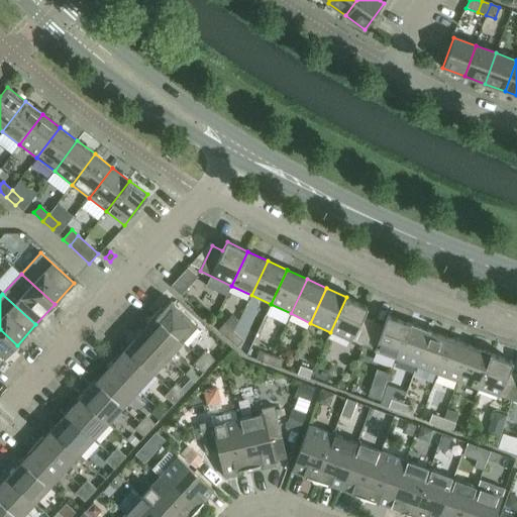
[(346,297),(330,332),(351,341),(363,346),(374,320),(363,316),(367,307),(346,297)]
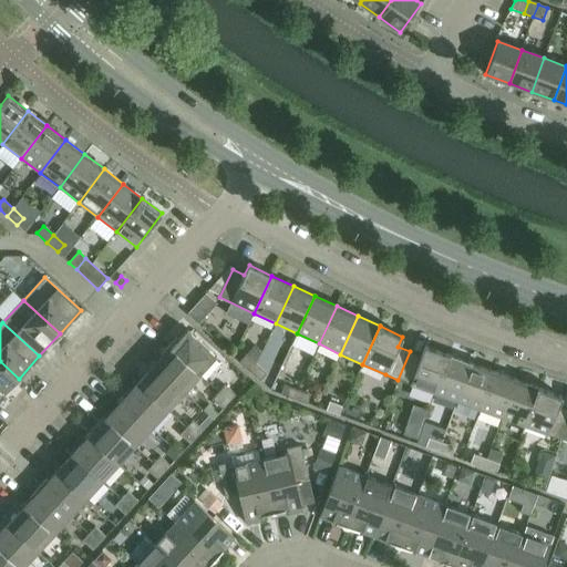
[(176,338),(168,347),(199,375),(217,357),(187,330),(178,339),(176,338)]
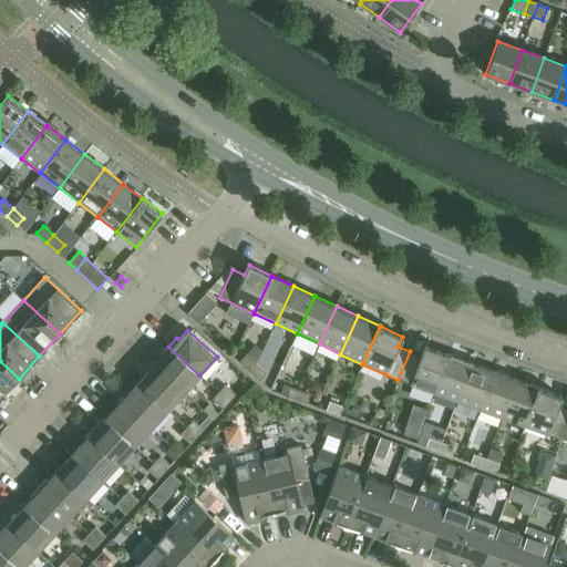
[(410,351),(398,380),(410,385),(434,394),(449,354),(425,346),(421,357),(410,351)]
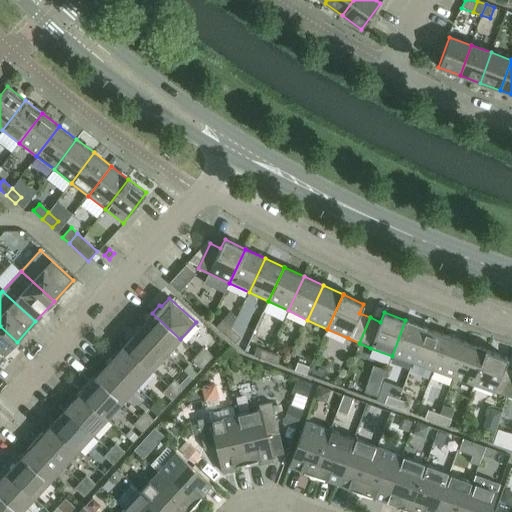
[(147,322),(139,330),(166,355),(180,339),(152,313),(145,321),(147,322)]
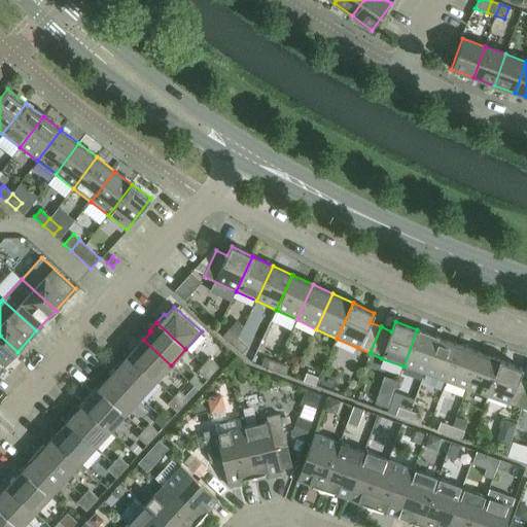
[(222,337),(232,345),(238,339),(229,329),(222,337)]
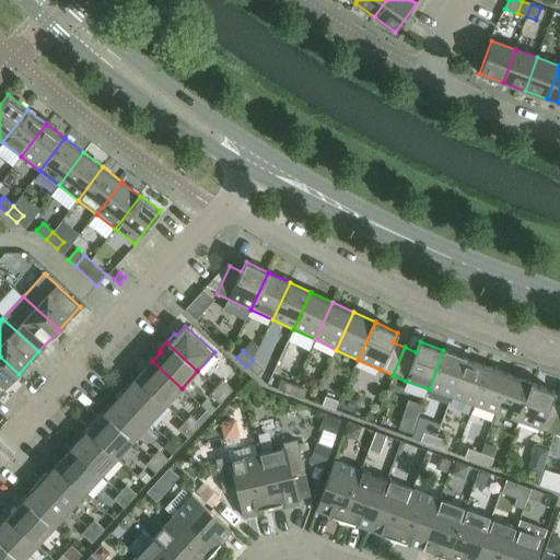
[(443,350),(429,389),(451,397),(465,358),(443,350)]
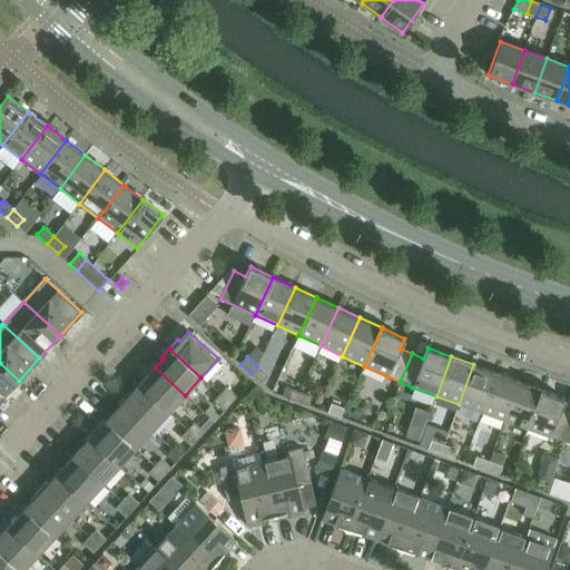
[(0,363),(0,401),(19,381),(0,363)]
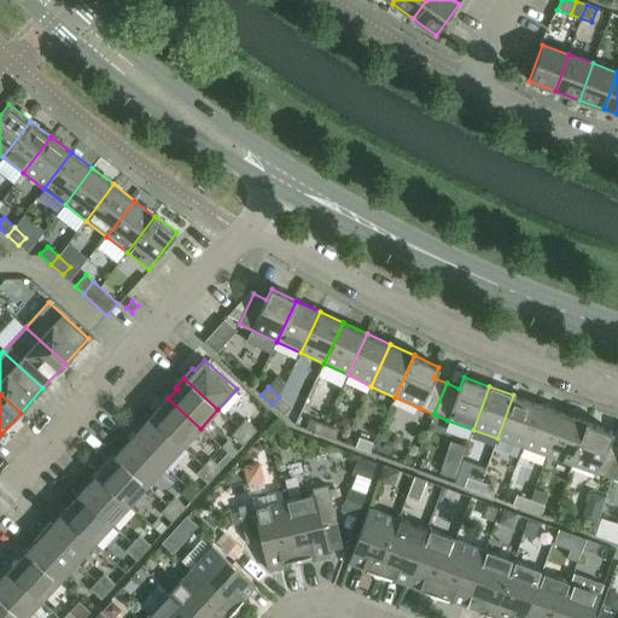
[(513,395),(497,438),(523,447),(538,404),(513,395)]
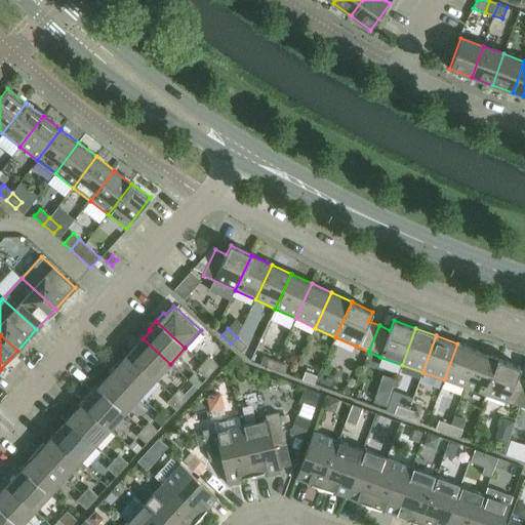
[(237,337),(231,344),(241,353),(247,346),(237,337)]
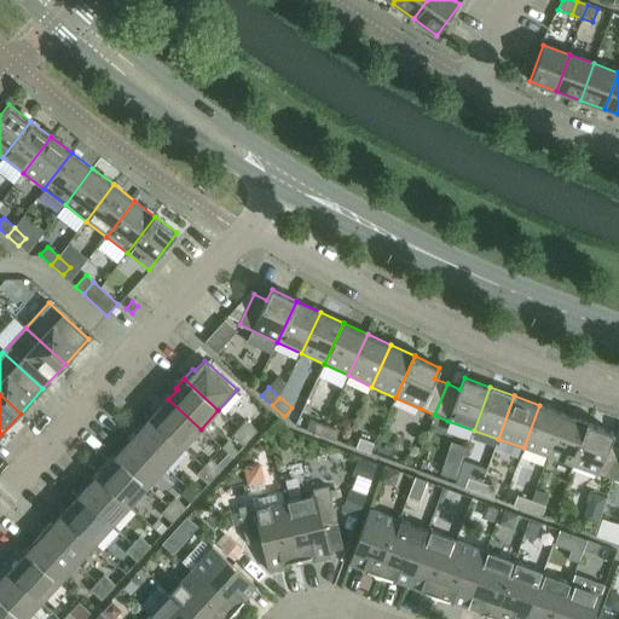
[(168,399),(151,418),(183,447),(201,429),(168,399)]
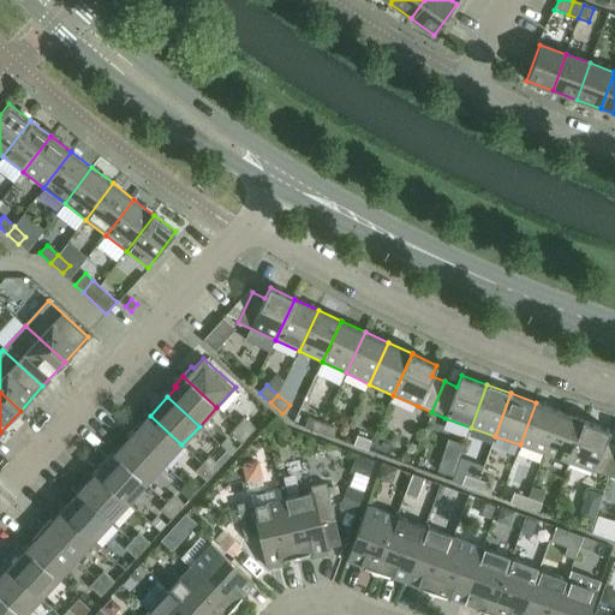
[(536,402),(520,445),(544,454),(560,411),(536,402)]
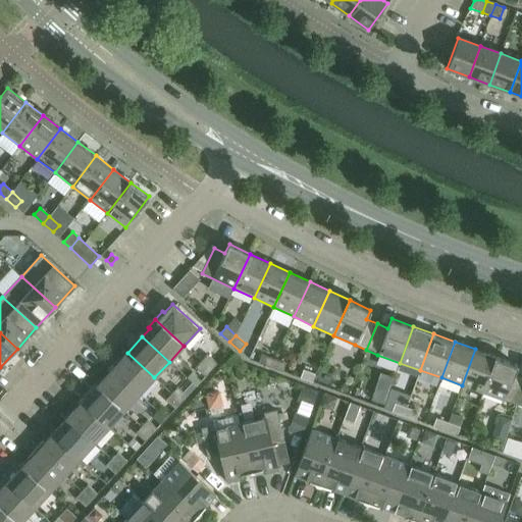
[(475,349),(462,385),(482,393),(496,357),(475,349)]
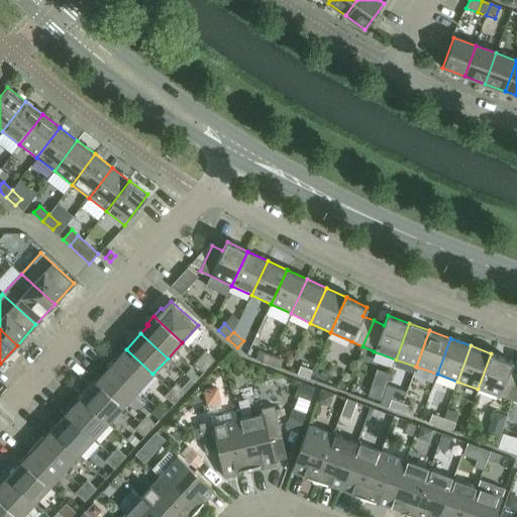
[(126,349),(111,366),(137,390),(152,374),(126,349)]
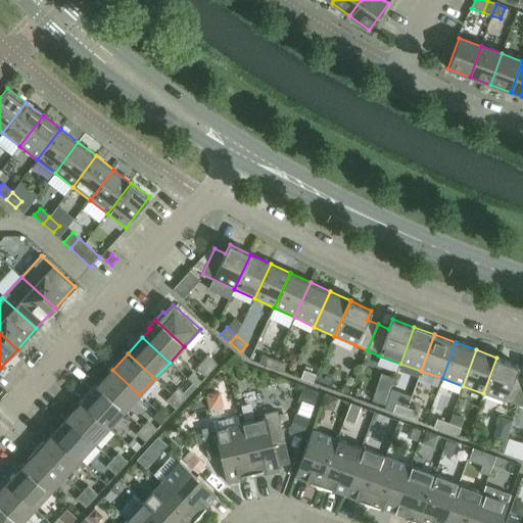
[(207,355),(202,362),(211,371),(218,365),(207,355)]
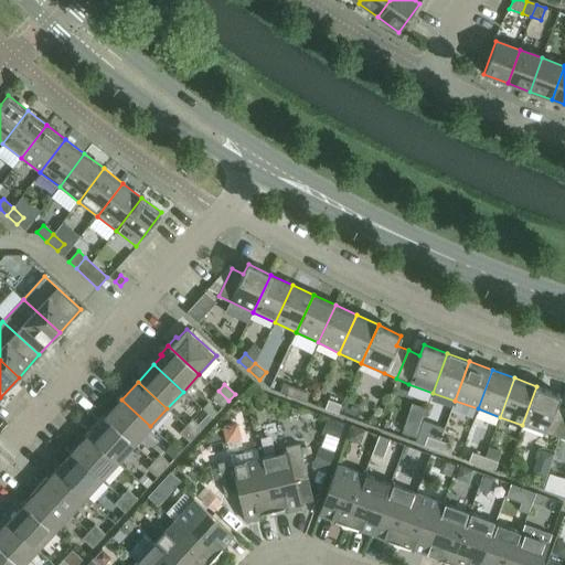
[(280,393),(292,397),(296,388),(284,384),(280,393)]
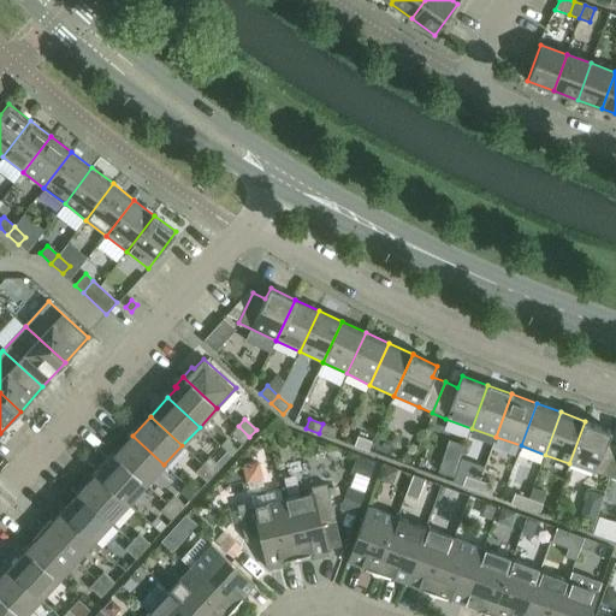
[(585,421),(569,463),(594,473),(609,478),(615,456),(615,444),(606,442),(610,430),(585,421)]
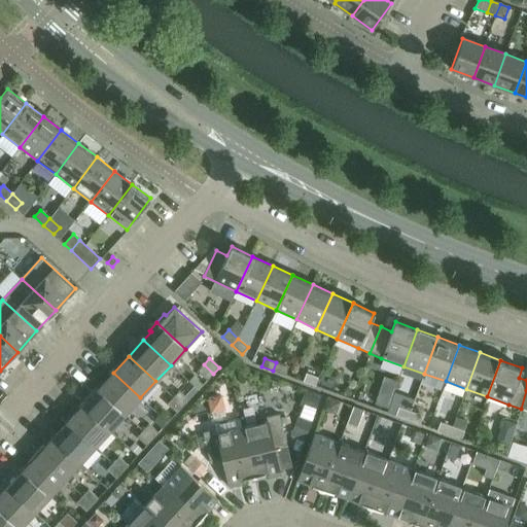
[(276,362),(273,371),(285,376),(288,366),(276,362)]
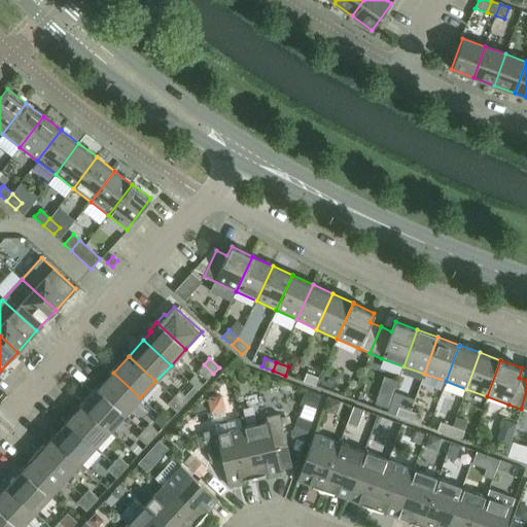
[(213,374),(204,364),(198,372),(207,380),(213,374)]
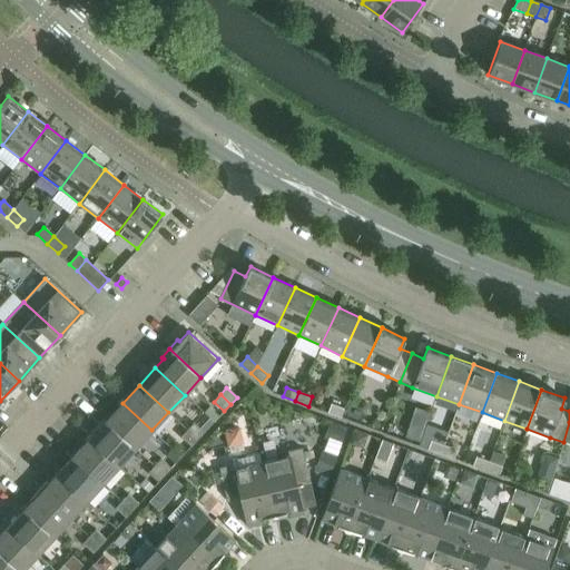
[(123,403),(106,421),(136,449),(151,430),(123,403)]
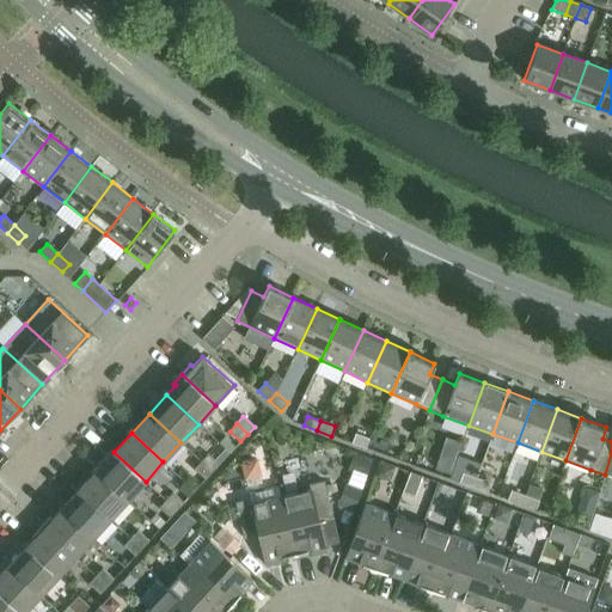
[(355,434),(352,444),(366,448),(369,439),(355,434)]
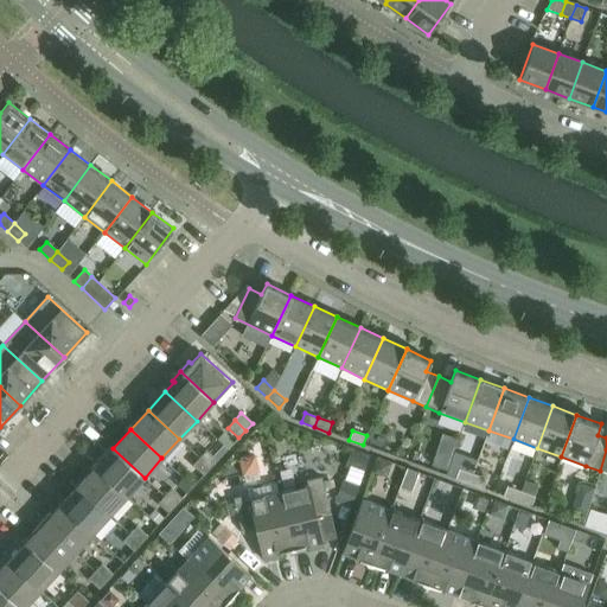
[(113,448),(95,467),(127,497),(145,478),(113,448)]
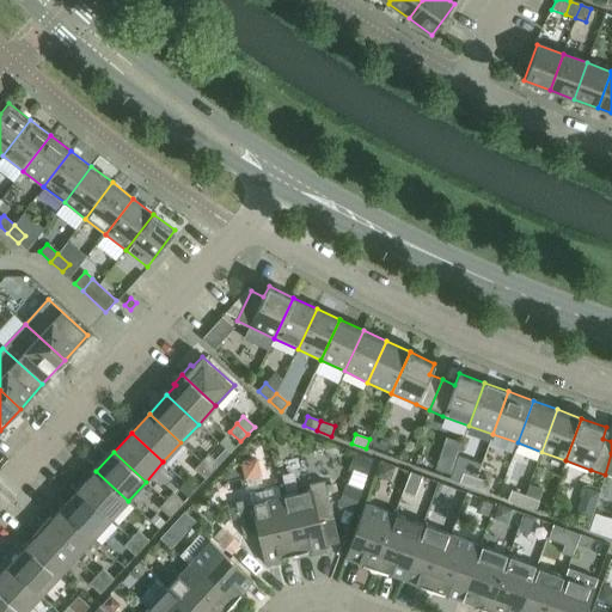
[(208,454),(201,461),(213,472),(220,465),(208,454)]
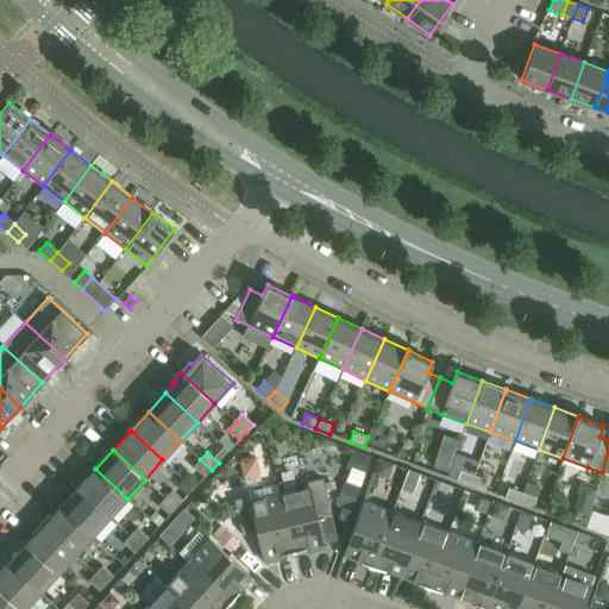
[(356,454),(350,470),(364,476),(370,459),(356,454)]
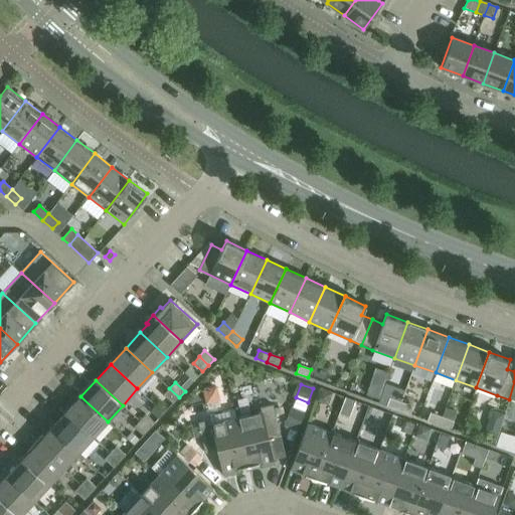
[(370,384),(366,395),(379,399),(383,388),(370,384)]
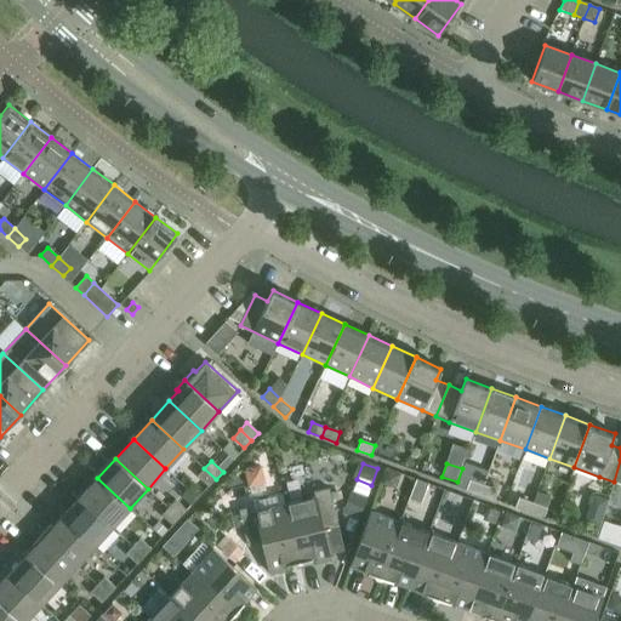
[(260,467),(246,471),(251,493),(266,489),(260,467)]
